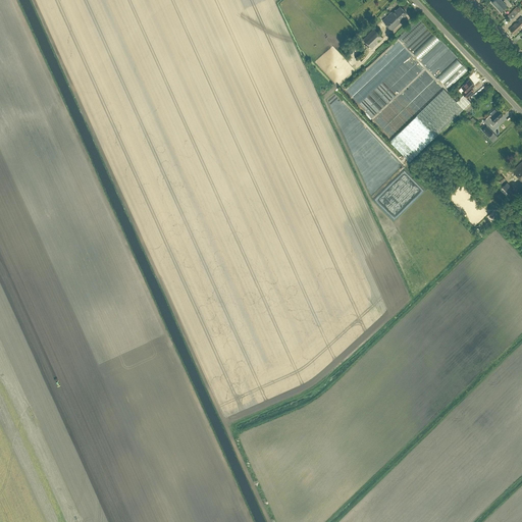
[(502,0),(493,0),(492,2),(501,11),(507,5),(502,0)]
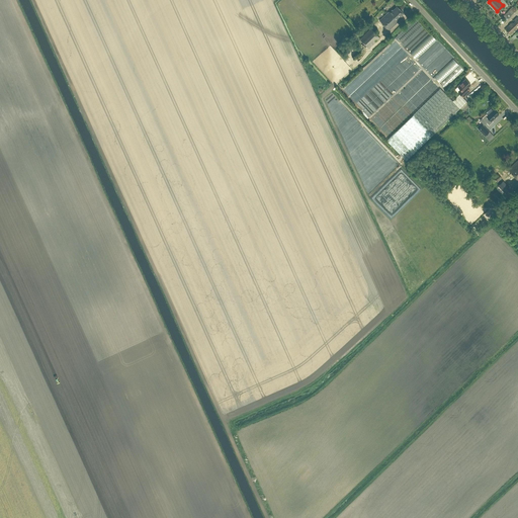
[(390,30),(404,17),(402,15),(404,13),(398,6),(394,10),(393,9),(390,12),(390,11),(380,20),(390,30)]
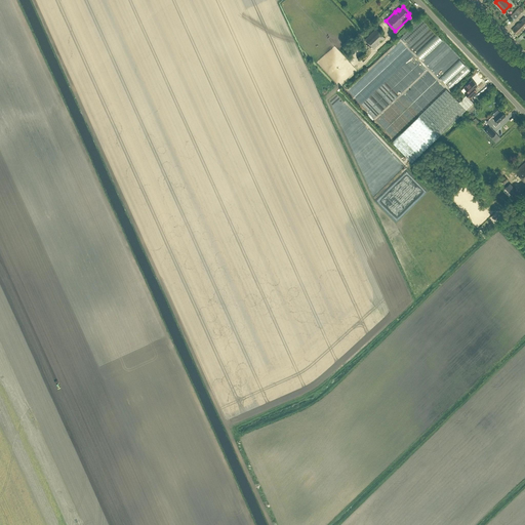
[(522,21),(513,29),(514,30),(517,34),(518,33),(519,34),(524,27),(524,16),(521,19),(522,21)]
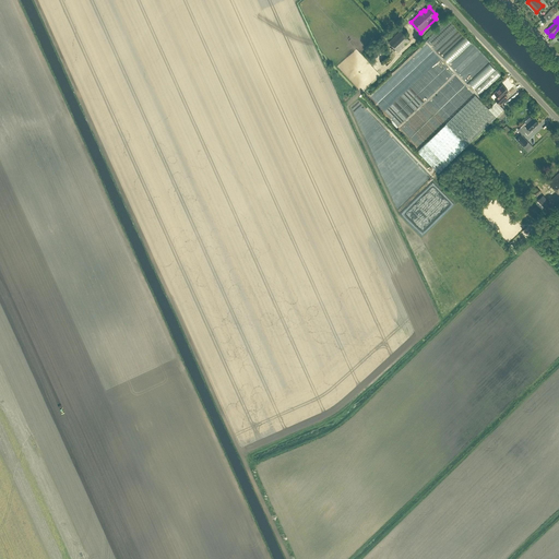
[(391,38),(400,30),(397,26),(389,35),(391,38)]
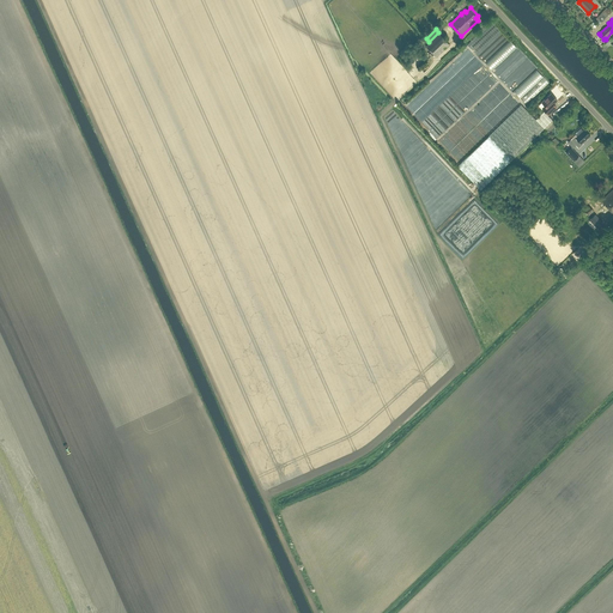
[(437,56),(450,44),(439,34),(426,46),(437,56)]
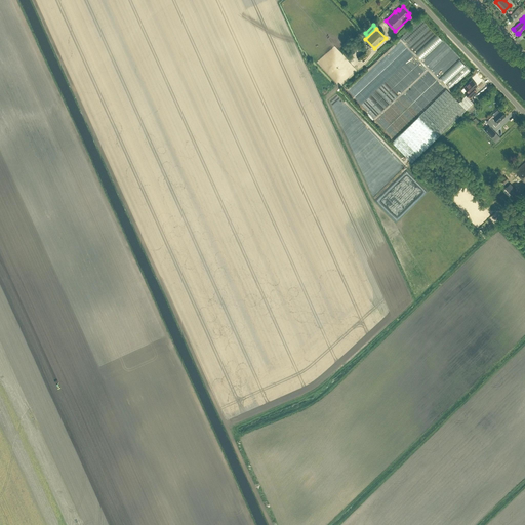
[(443,82),(462,64),(457,57),(438,76),(443,82)]
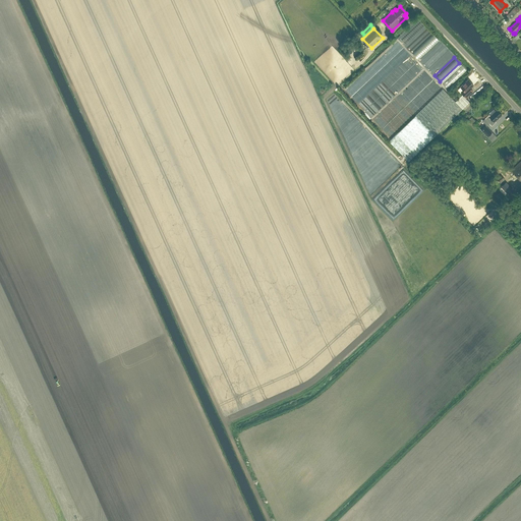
[(466,97),(471,92),(473,91),(471,88),(474,84),(469,79),(461,87),(464,90),(461,92),(466,97)]
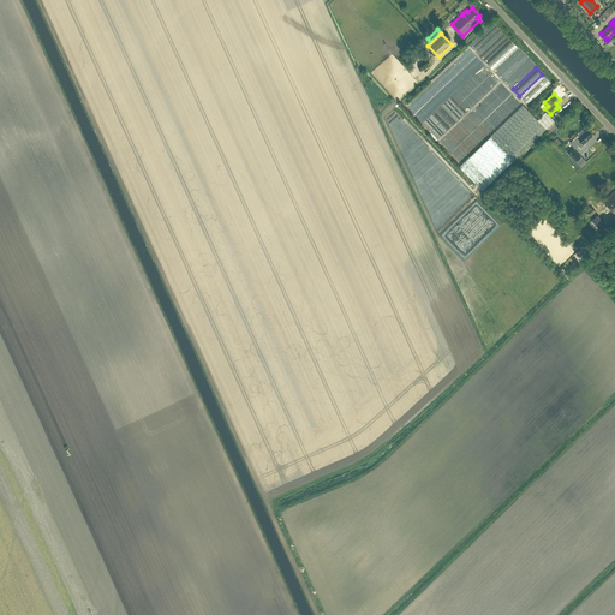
[(460,167),(482,191),(555,120),(547,112),(538,120),(524,105),(460,167)]
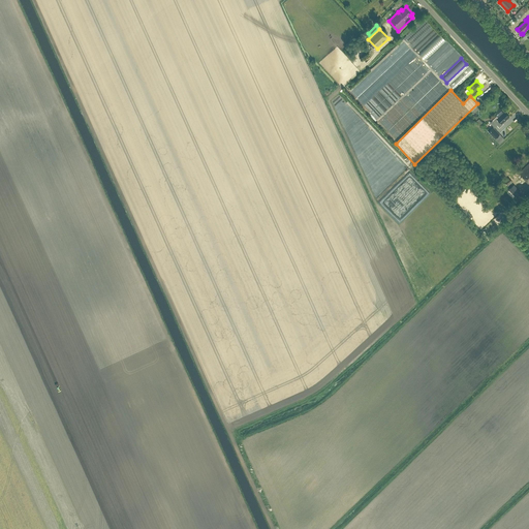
[(509,116),(505,112),(498,118),(497,116),(493,120),(500,127),(504,124),(502,122),(509,116)]
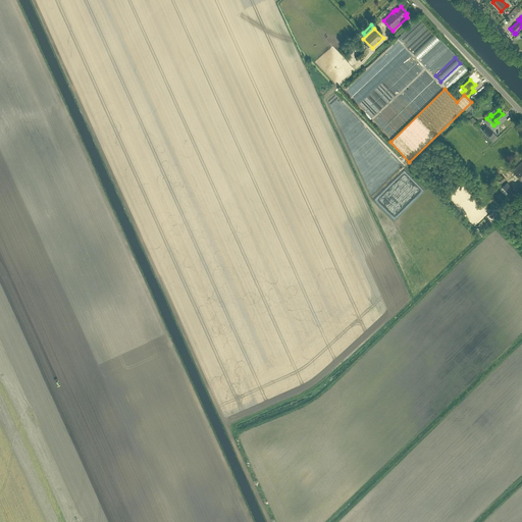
[(493,132),(487,125),(482,129),(488,136),(493,132)]
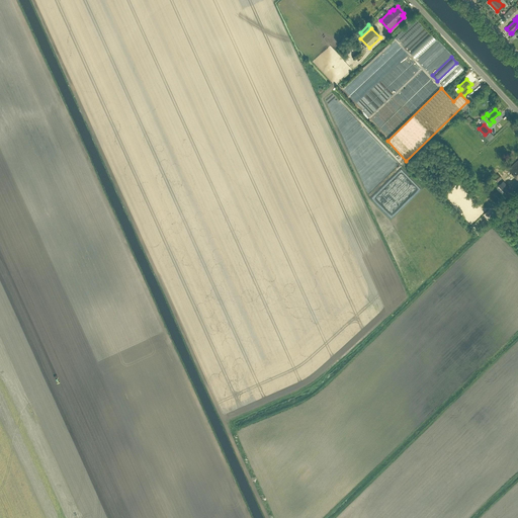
[(517,159),(509,169),(517,178),(517,159)]
